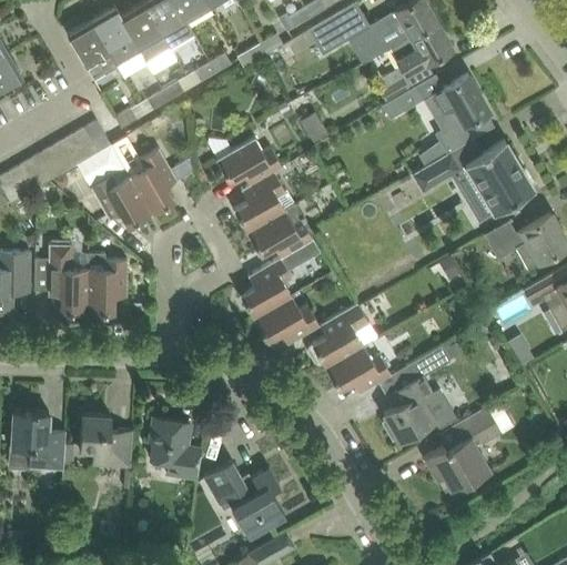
[(185,22),(172,0),(148,0),(142,3),(170,50),(193,37),(185,22)]
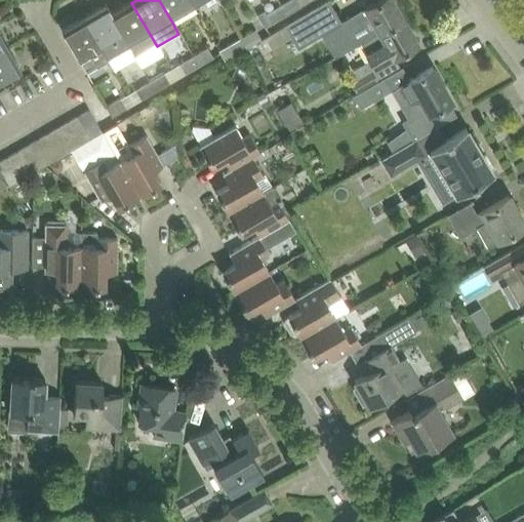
[(159,0),(171,21),(194,7),(189,0),(159,0)]
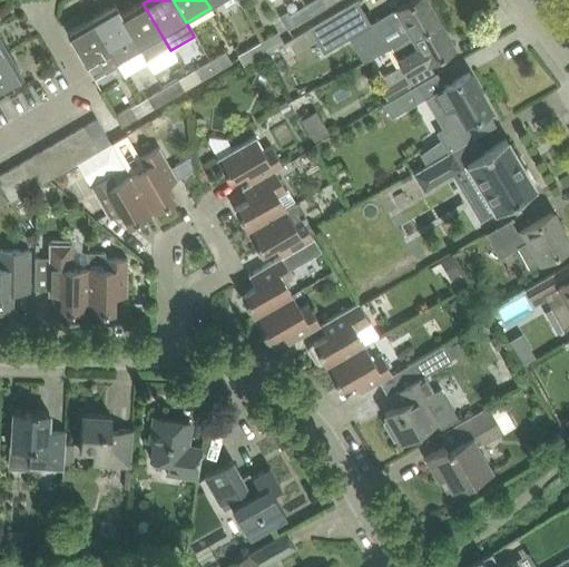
[(320,0),(316,0),(304,7),(311,18),(326,9),(320,0)]
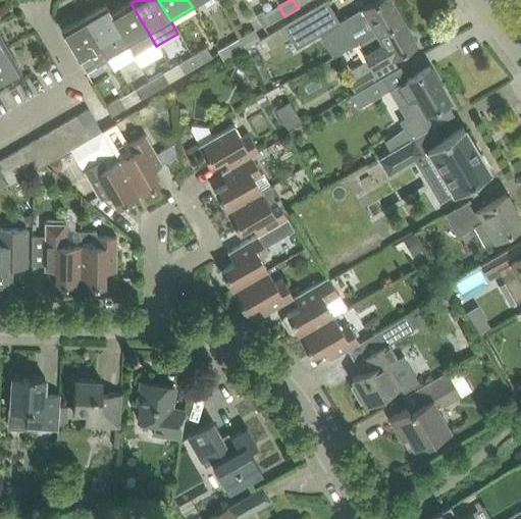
[(339,23),(332,28),(348,52),(358,45),(361,44),(361,43),(402,19),(391,0),(377,0),(363,8),(361,9),(361,10),(347,18),(339,23)]
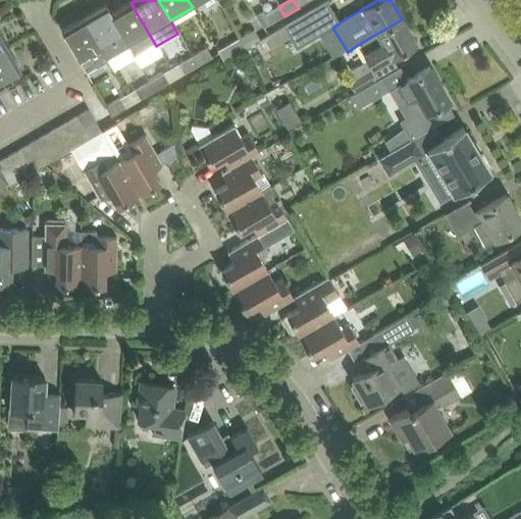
[(325,1),(282,28),(290,39),(296,50),(317,37),(332,28),(339,23),(325,1)]
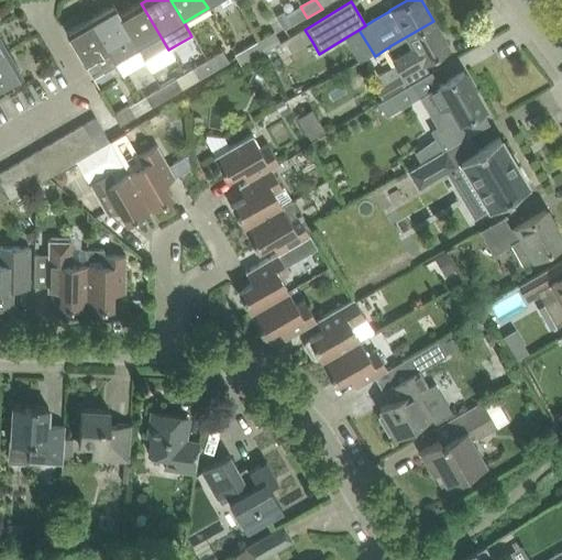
[(168,50),(141,3),(119,17),(132,39),(131,40),(138,51),(145,64),(168,50)]
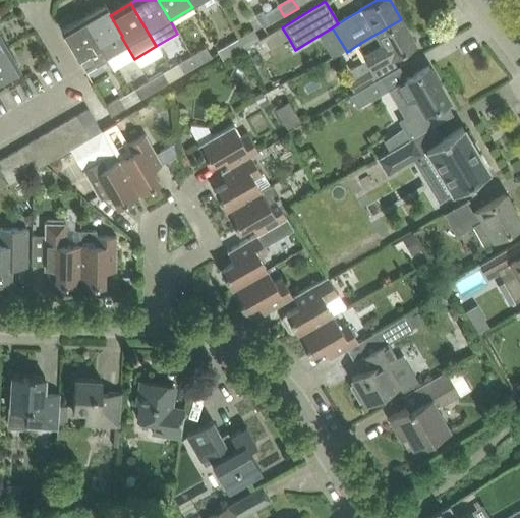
[(122,36),(110,15),(105,6),(82,19),(106,60),(127,47),(121,37),(122,36)]
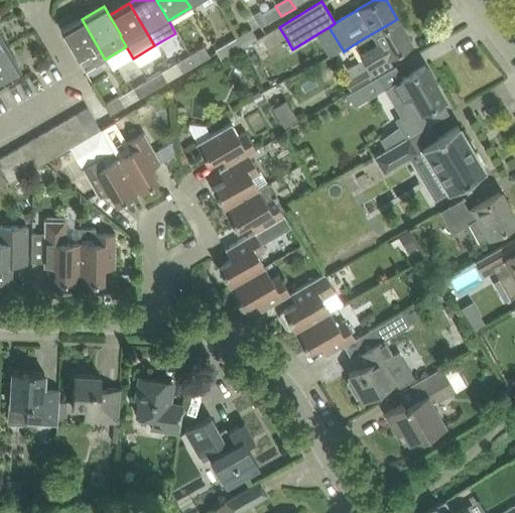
[(281,16),(275,6),(261,15),(267,24),(281,16)]
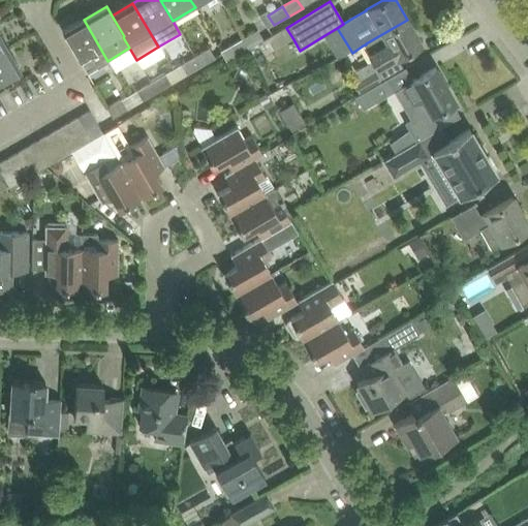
[(107,61),(84,20),(62,32),(86,74),(103,64),(107,61)]
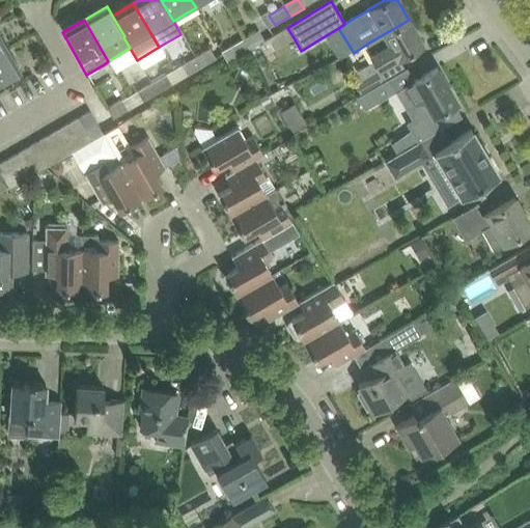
[(423,45),(409,20),(367,44),(367,45),(364,46),(369,55),(367,56),(372,63),(356,73),(361,81),(354,85),(361,95),(372,89),(403,72),(403,71),(399,73),(393,62),(423,45)]
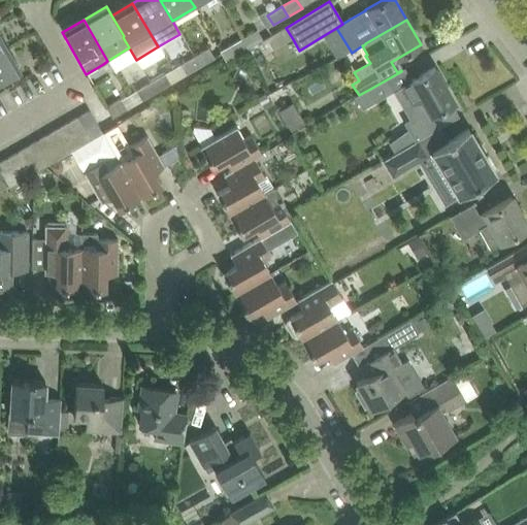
[(262,41),(257,32),(243,40),(249,50),(262,41)]
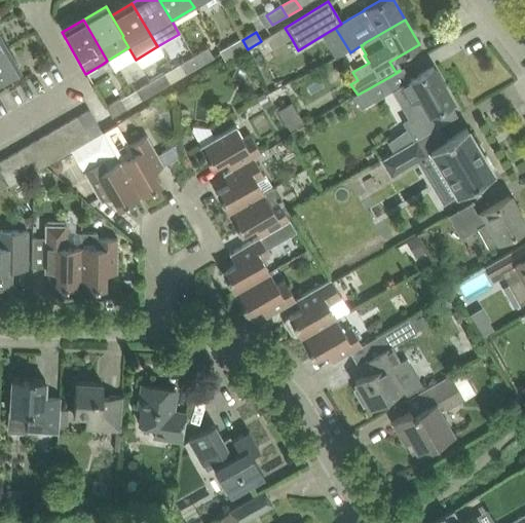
[(242,40),(229,48),(234,57),(248,49),(242,40)]
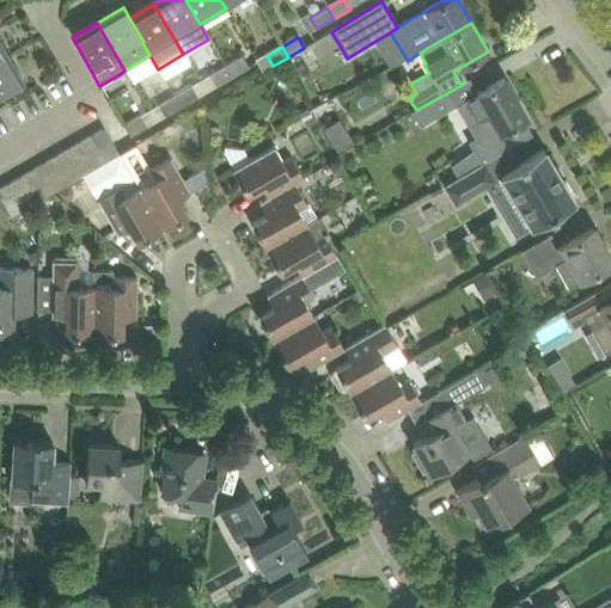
[(0,97),(24,84),(8,59),(0,63),(0,97)]
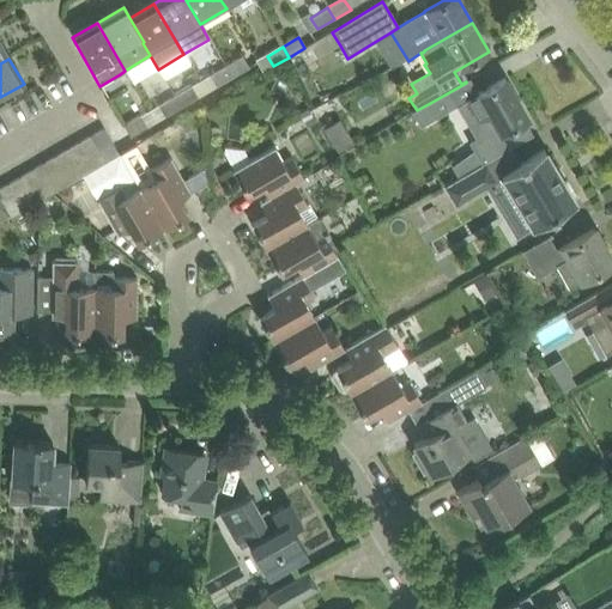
[(242,59),(225,68),(232,79),(249,71),(242,59)]
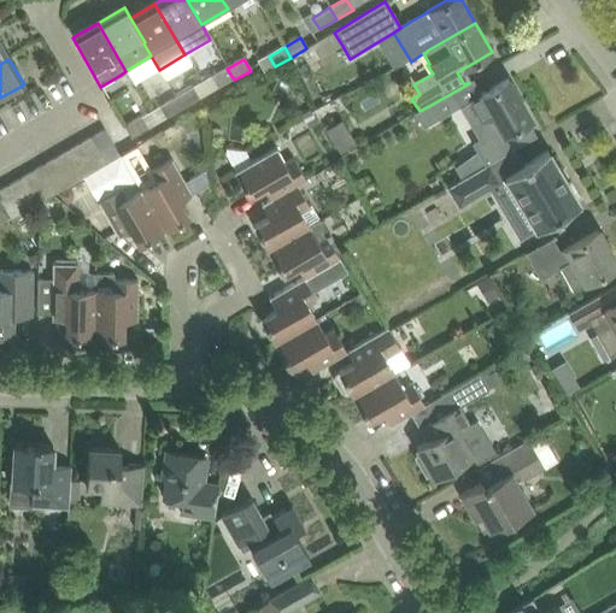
[(234,80),(227,69),(226,69),(216,75),(210,78),(217,89),(234,80)]
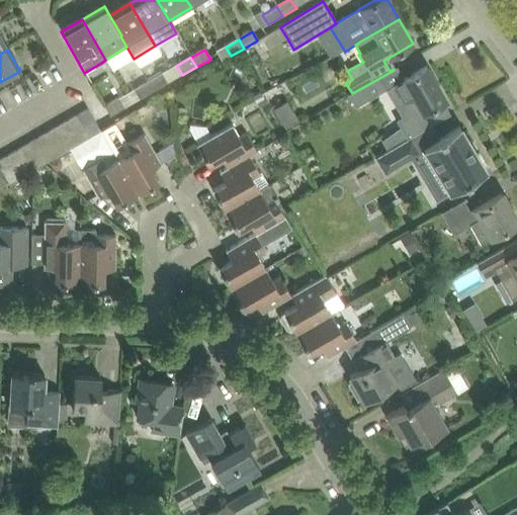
[(403,127),(382,142),(389,152),(410,139),(449,115),(442,103),(446,101),(427,68),(389,89),(406,119),(400,122),(403,127)]
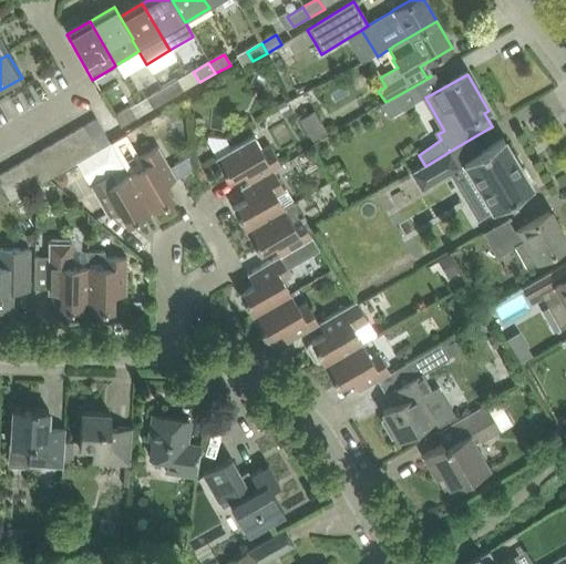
[(176,81),(162,90),(167,101),(183,92),(176,81)]
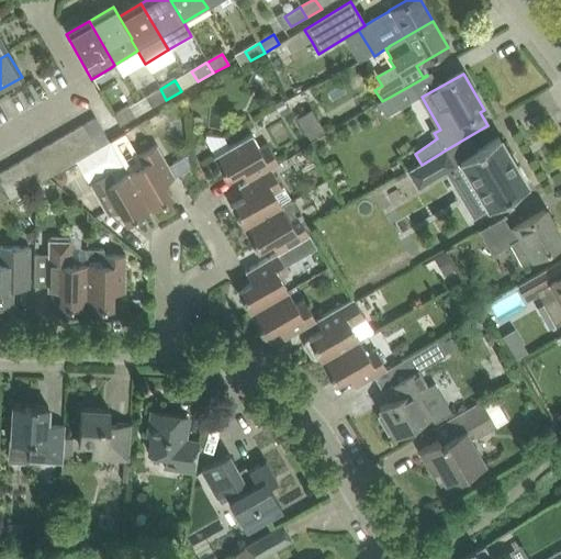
[(161,91),(160,91),(159,89),(145,99),(152,110),(166,100),(161,91)]
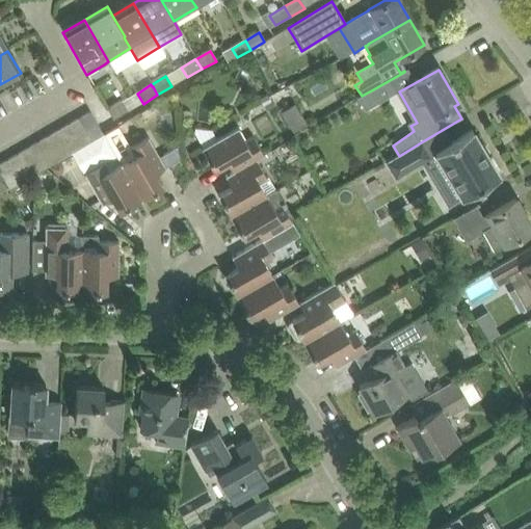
[(112,121),(127,112),(122,102),(107,110),(107,111),(112,121)]
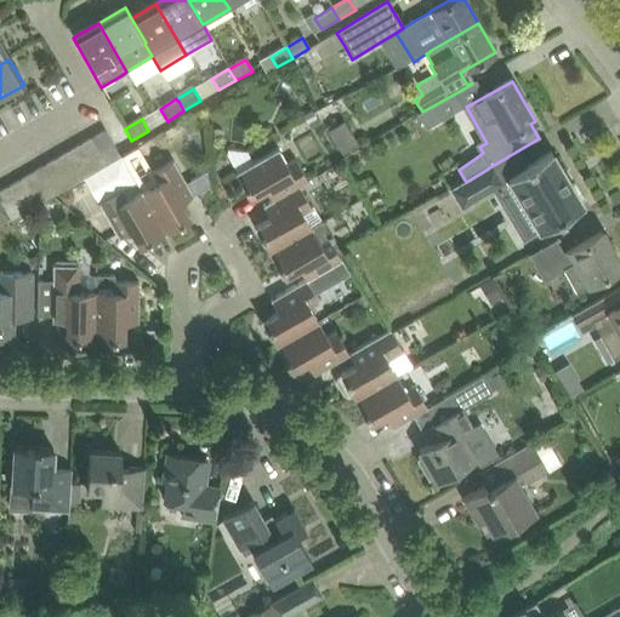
[(341,154),(357,147),(347,124),(330,131),(341,154)]
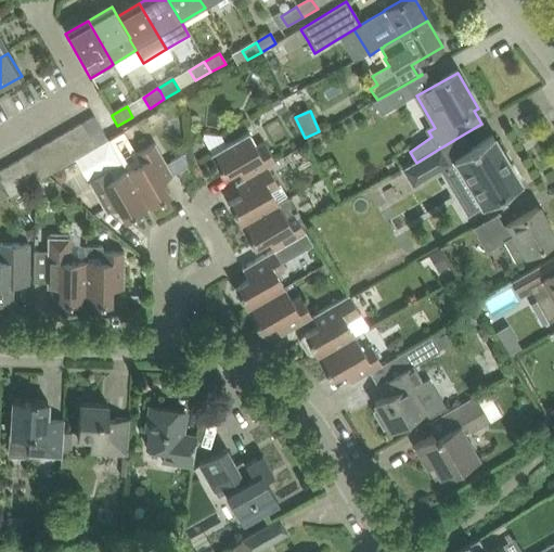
[(93,118),(82,125),(95,149),(107,143),(93,118)]
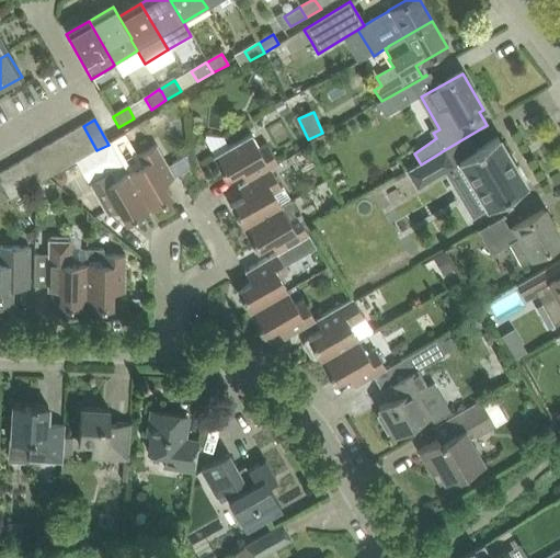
[(96,150),(83,126),(72,133),(86,157),(96,150)]
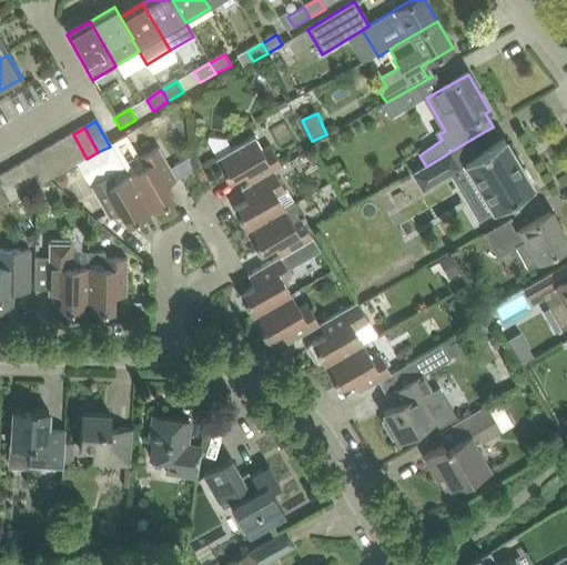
[(87,159),(73,134),(62,140),(77,165),(87,159)]
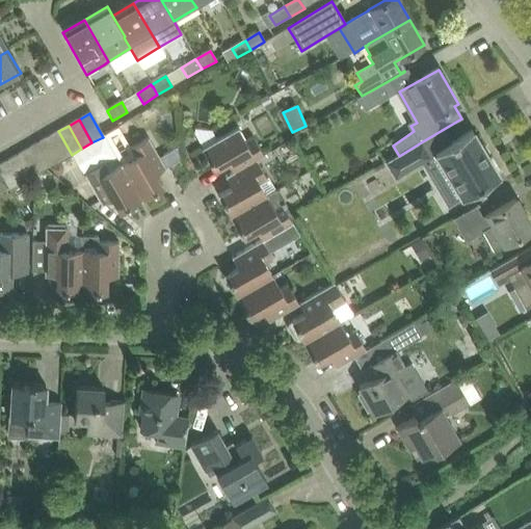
[(237,130),(202,151),(214,172),(227,164),(233,175),(255,162),(262,157),(251,139),(244,143),(237,130)]
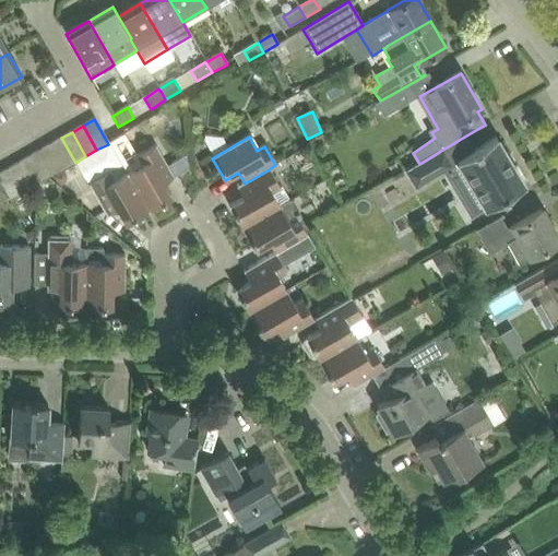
[(75,163),(61,138),(49,144),(63,169),(75,163)]
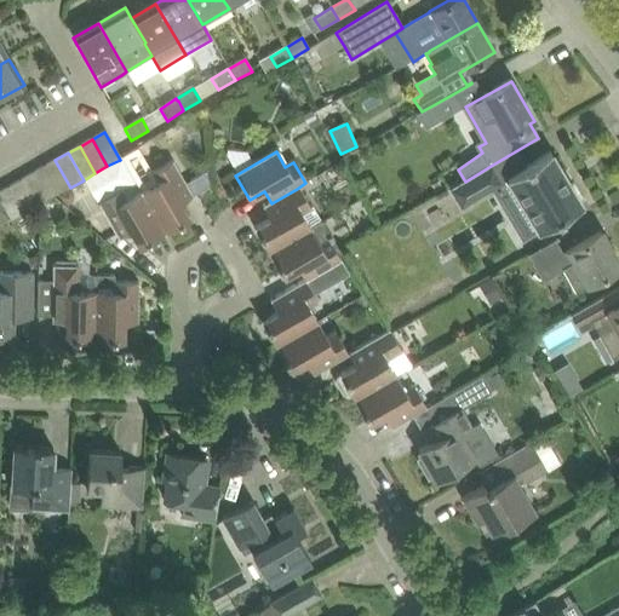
[(550,153),(506,179),(538,232),(582,207),(571,189),(572,189),(561,171),(550,153)]
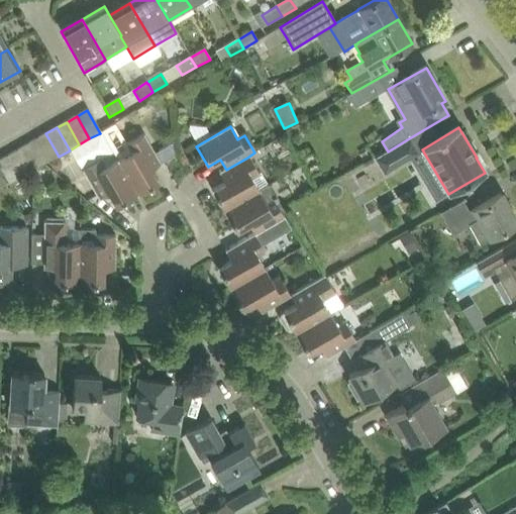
[(59,157),(45,133),(35,139),(48,163),(59,157)]
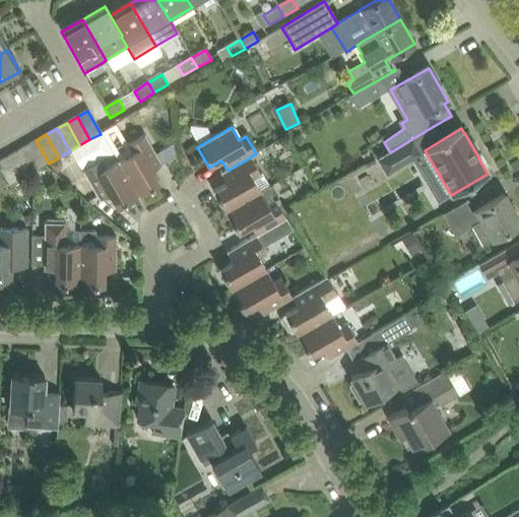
[(151,173),(153,171),(161,167),(145,137),(127,147),(130,154),(118,162),(138,197),(158,185),(151,173)]
